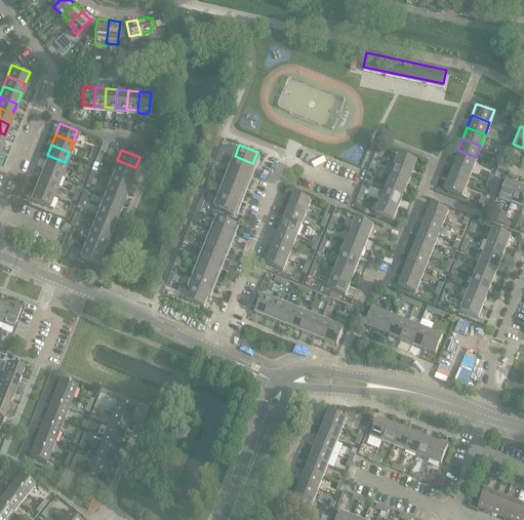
[(398,150),(394,162),(411,169),(416,157),(398,150)]
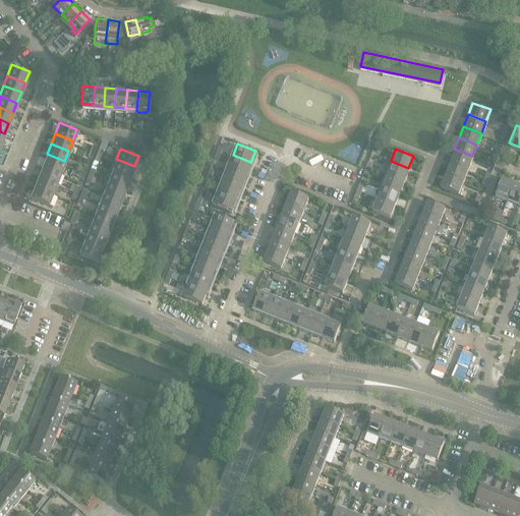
[(454,149),(450,161),(467,167),(472,156),(454,149)]
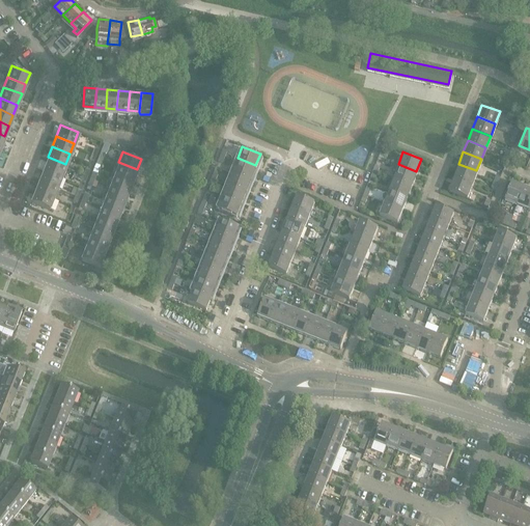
[(48,157),(44,167),(61,174),(65,164),(48,157)]
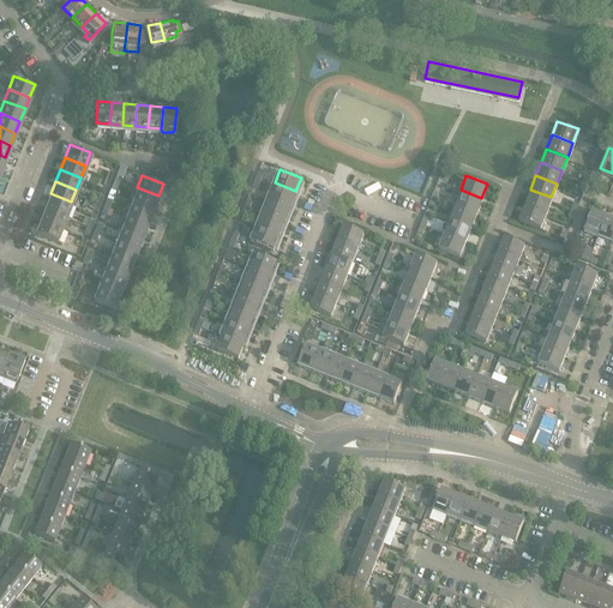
[(295,191),(275,182),(269,197),(289,205),(295,191)]
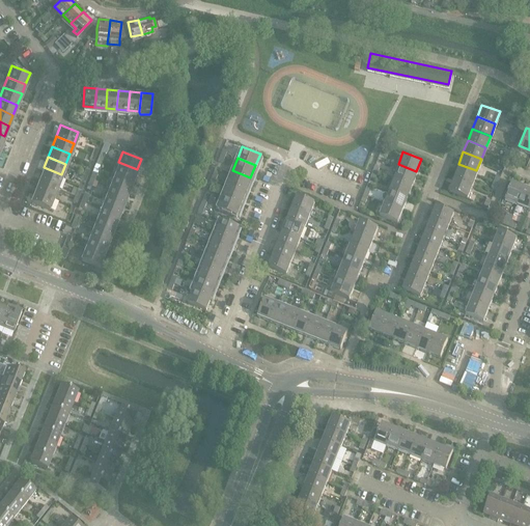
[(137,169),(118,162),(114,172),(133,180),(137,169)]
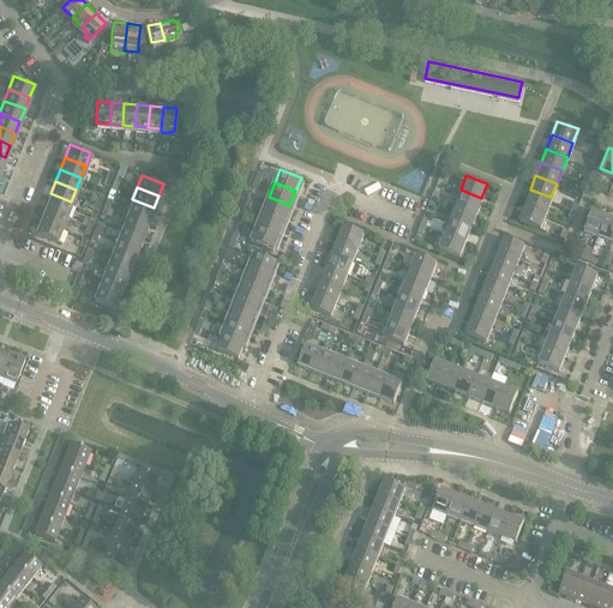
[(481,198),(461,190),(455,203),(475,211),(481,198)]
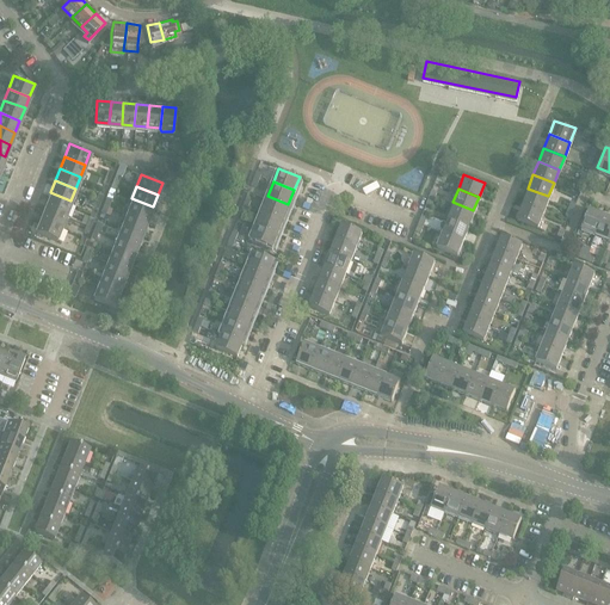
[(528,189),(522,202),(542,210),(548,196),(528,189)]
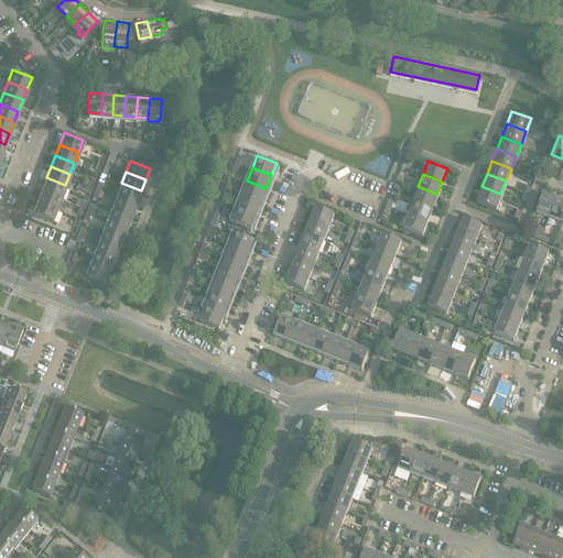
[(46,177),(42,188),(61,196),(65,185),(46,177)]
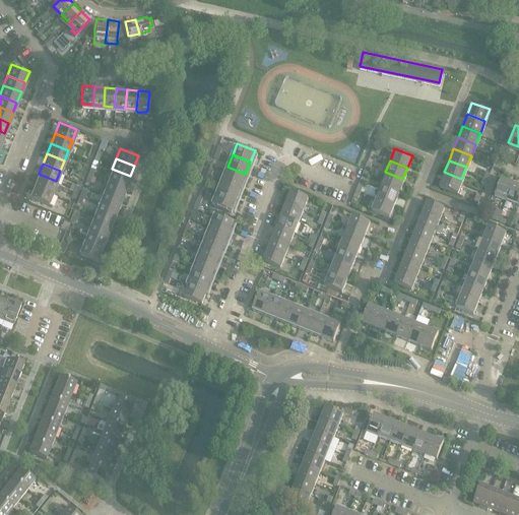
[(245,174),(228,167),(223,178),(241,185),(245,174)]
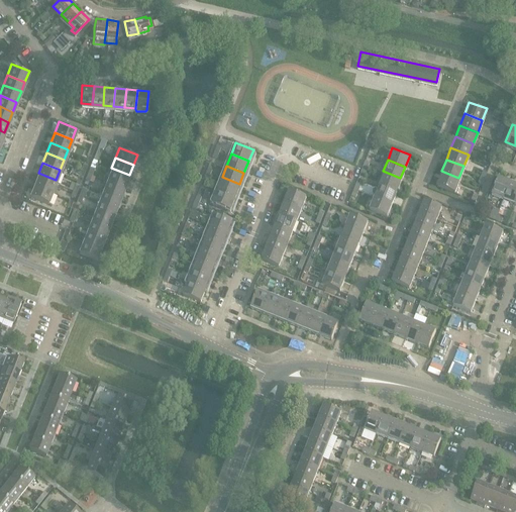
[(129,175),(111,168),(107,178),(124,185),(129,175)]
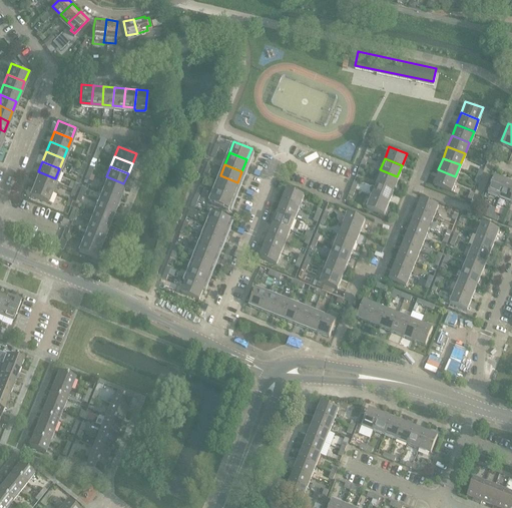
[(397,176),(380,169),(376,181),(393,188),(397,176)]
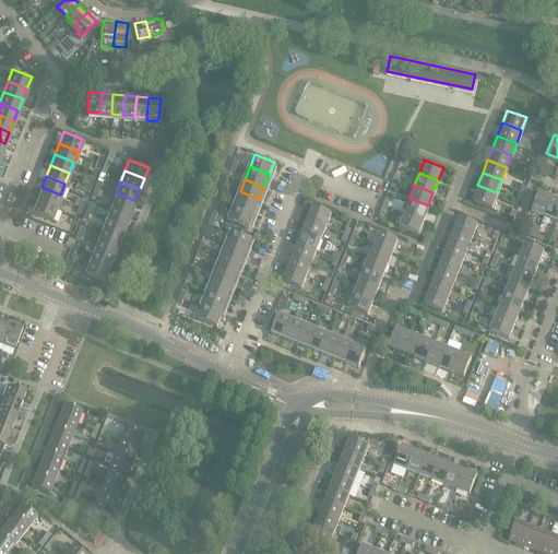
[(472,198),(491,205),(496,192),(477,185),(472,198)]
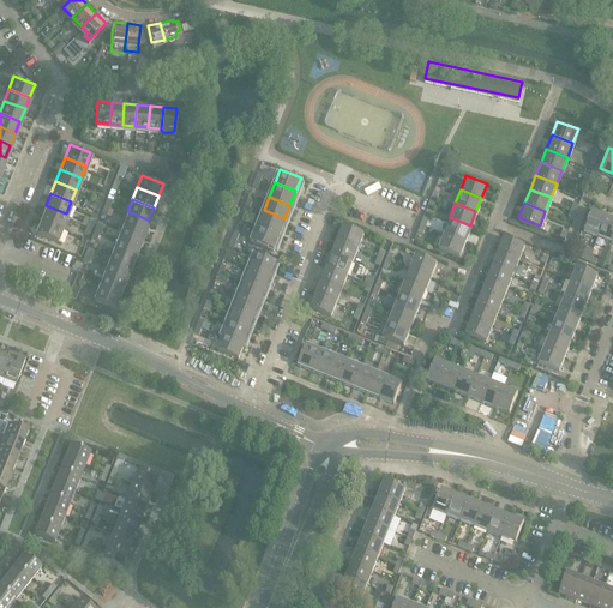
[(46,205),(41,217),(61,226),(66,214),(46,205)]
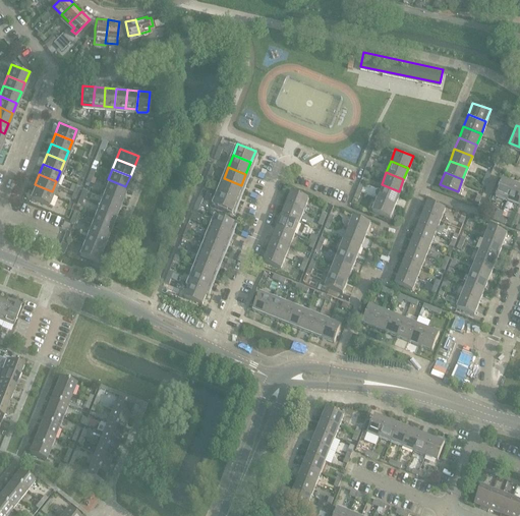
[(495,192),(507,197),(514,179),(502,175),(495,192)]
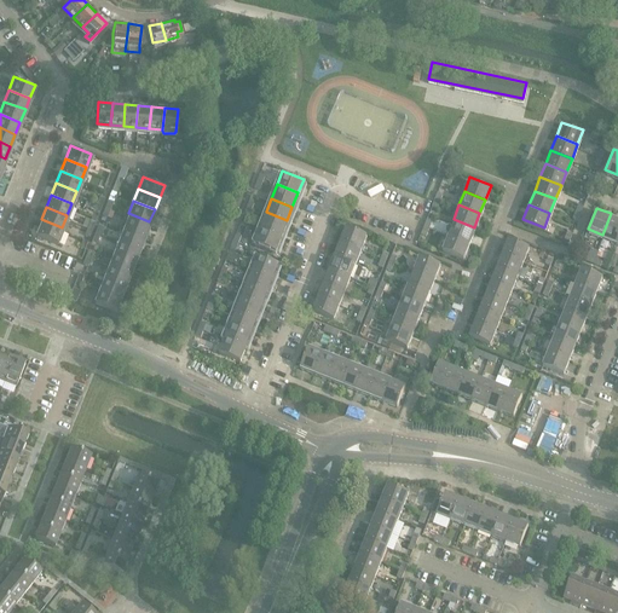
[(287,220),(266,212),(260,225),(281,233),(287,220)]
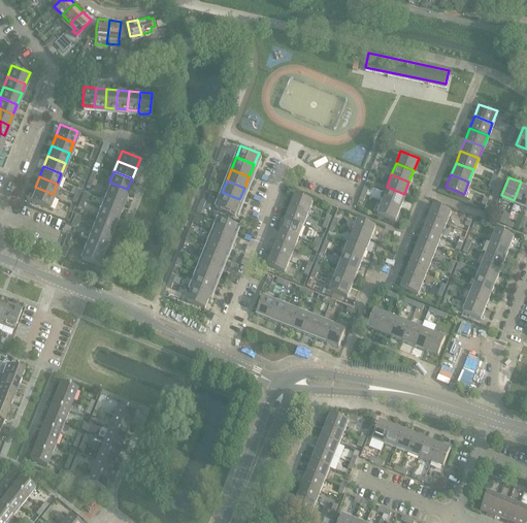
[(127,189),(109,182),(105,192),(123,199),(127,189)]
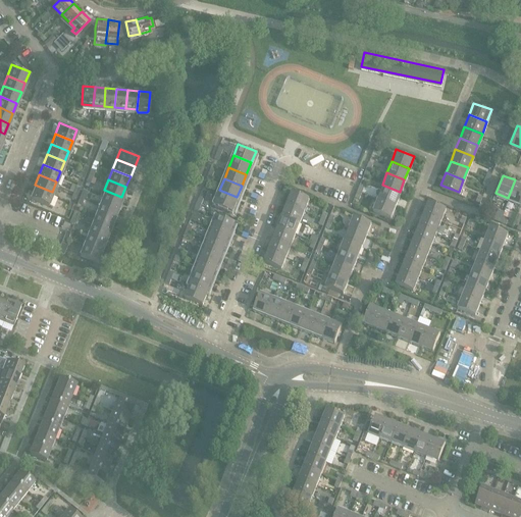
[(520,197),(520,183),(515,179),(508,198),(519,202),(520,197)]
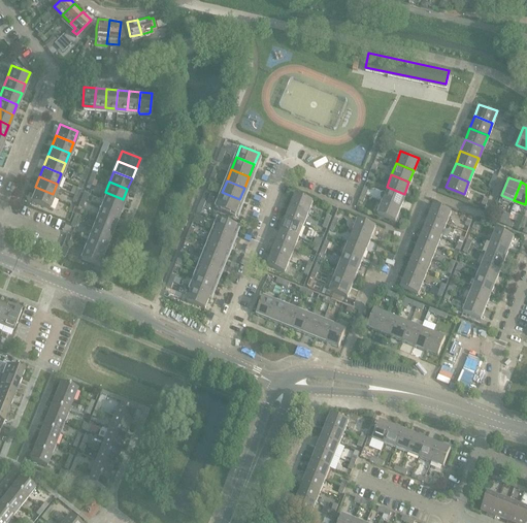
[(31,197),(48,204),(53,194),(35,187),(31,197)]
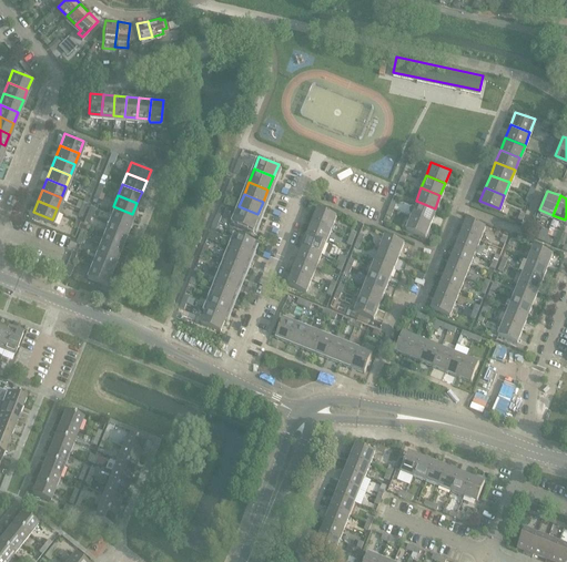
[(435,208),(416,201),(411,213),(429,221),(435,208)]
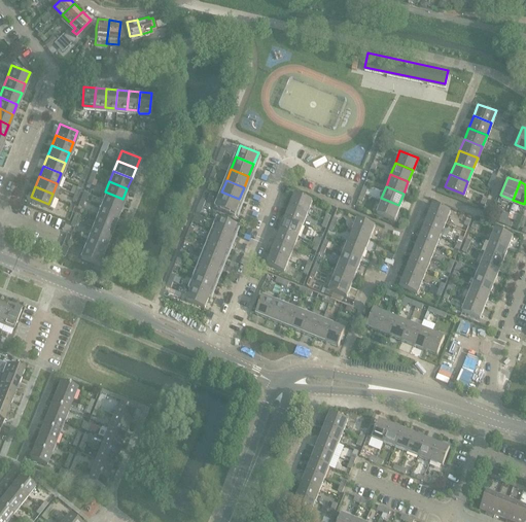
[(293,190),(289,202),(307,209),(312,198),(293,190)]
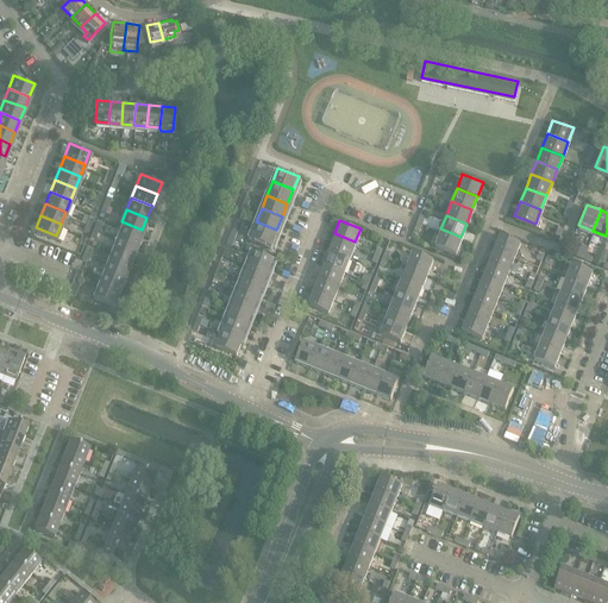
[(142,230),(121,221),(117,233),(137,242),(142,230)]
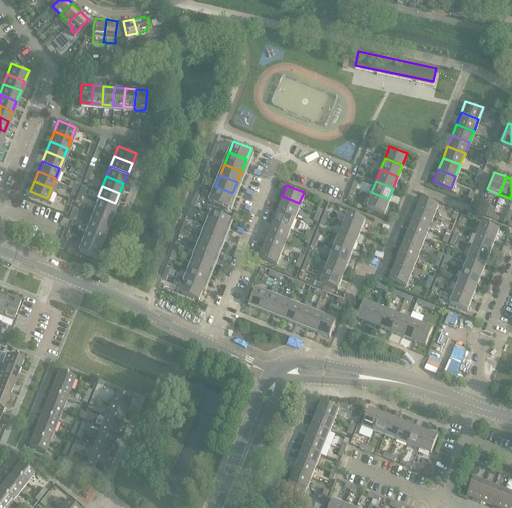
[(232,193),(215,186),(210,198),(228,205),(232,193)]
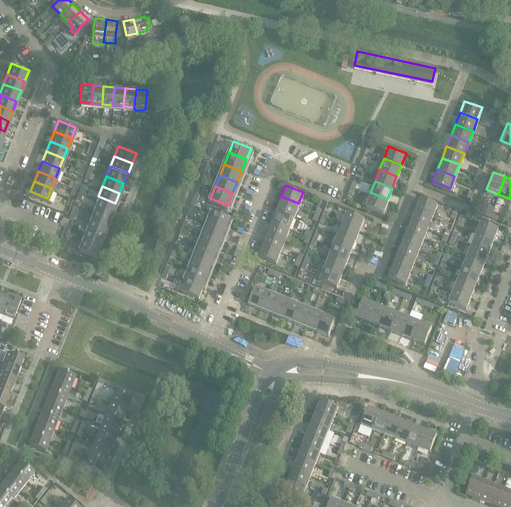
[(387,199),(370,192),(365,204),(383,211),(387,199)]
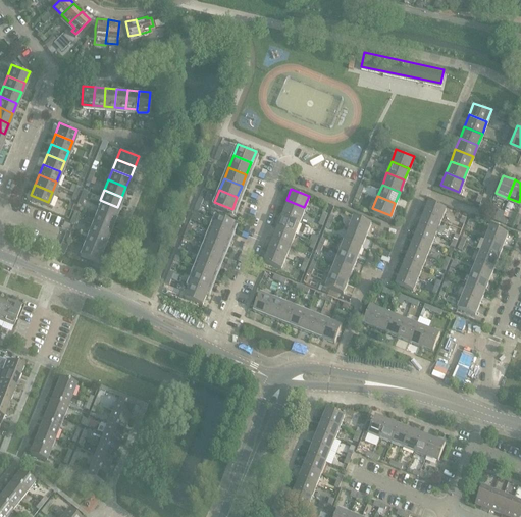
[(427,199),(423,210),(440,217),(446,206),(427,199)]
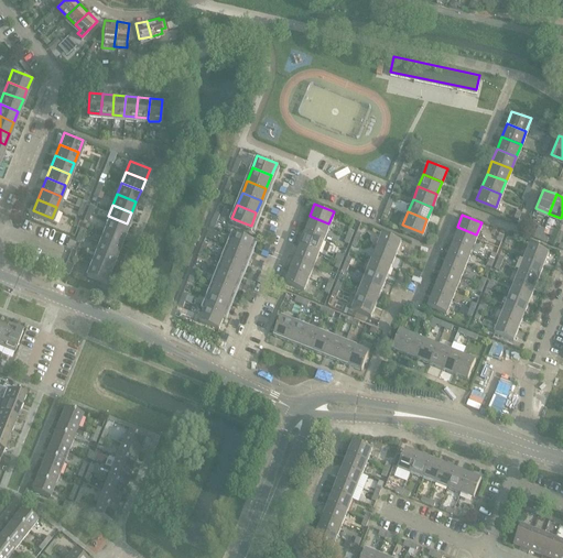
[(127,223),(108,216),(104,227),(122,234),(127,223)]
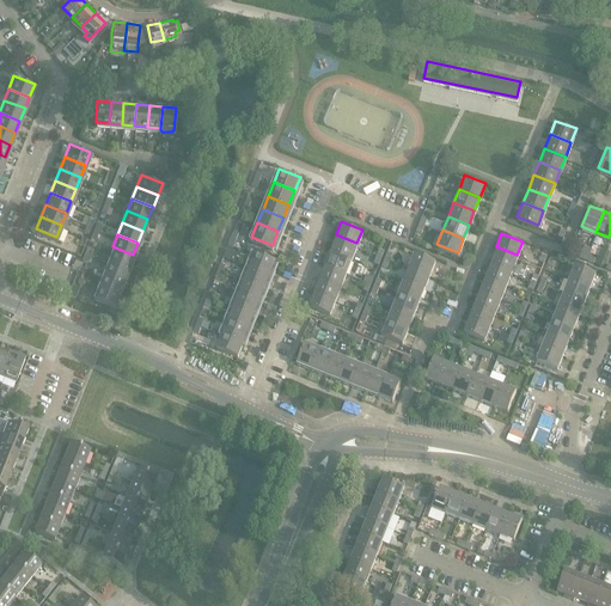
[(336,234),(330,249),(350,257),(356,243),(336,234)]
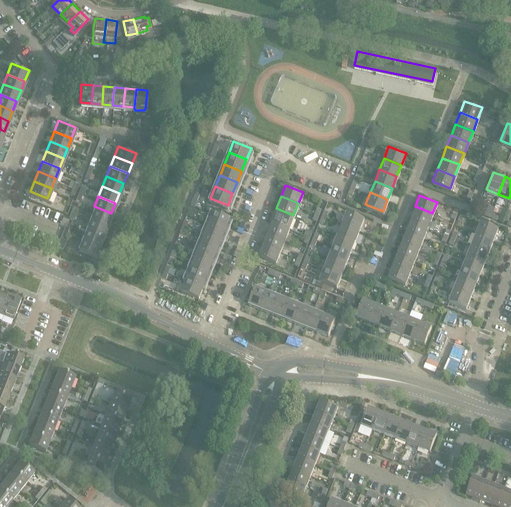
[(488,201),(485,208),(491,210),(494,204),(488,201)]
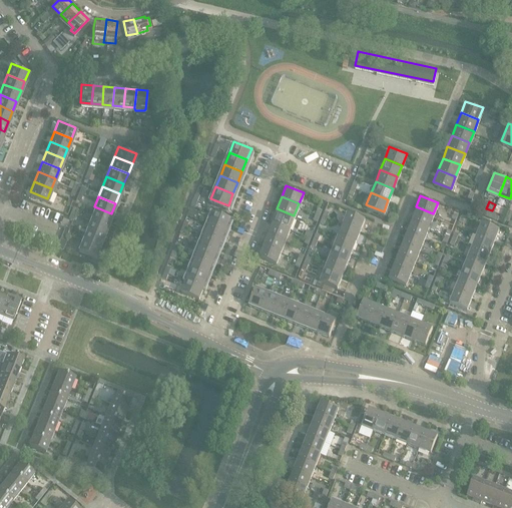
[(111,213),(94,206),(90,217),(107,224),(111,213)]
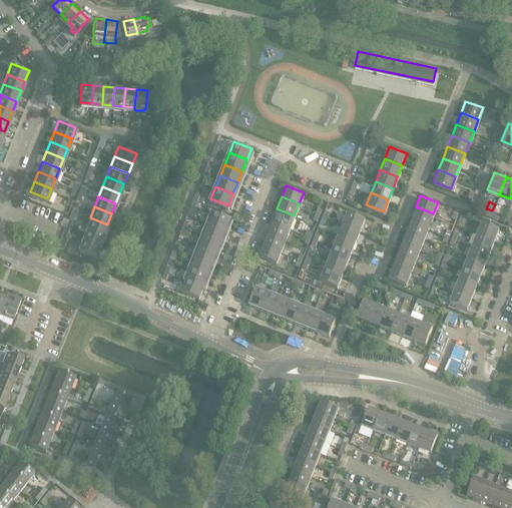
[(416,206),(411,218),(428,225),(433,213),(416,206)]
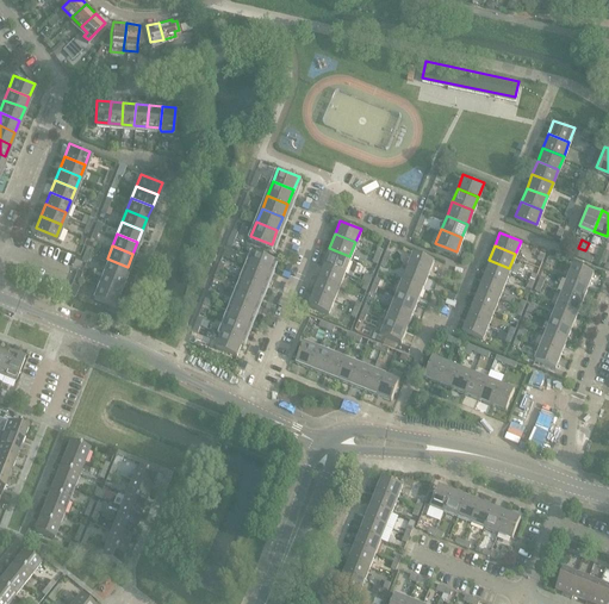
[(254,248),(248,262),(268,271),(274,256),(254,248)]
